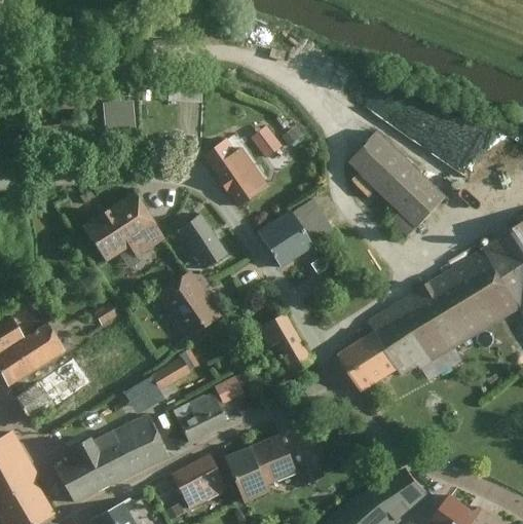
[(213,105),(213,84),(174,83),(173,103),(213,105)]
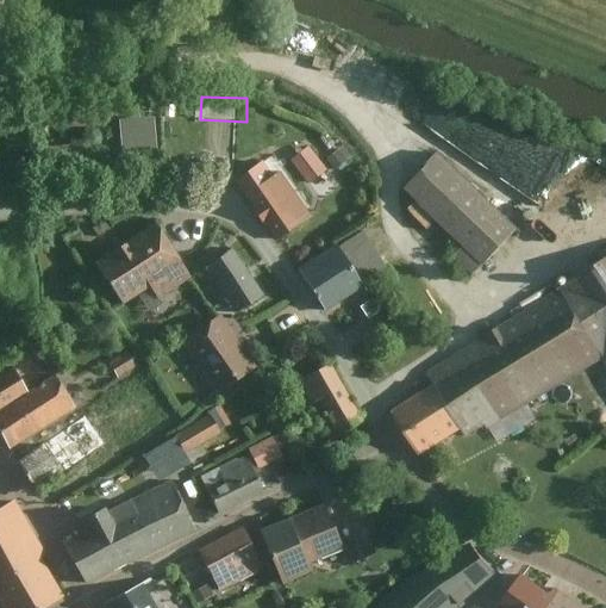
[(161,118),(123,117),(123,152),(160,152),(161,118)]
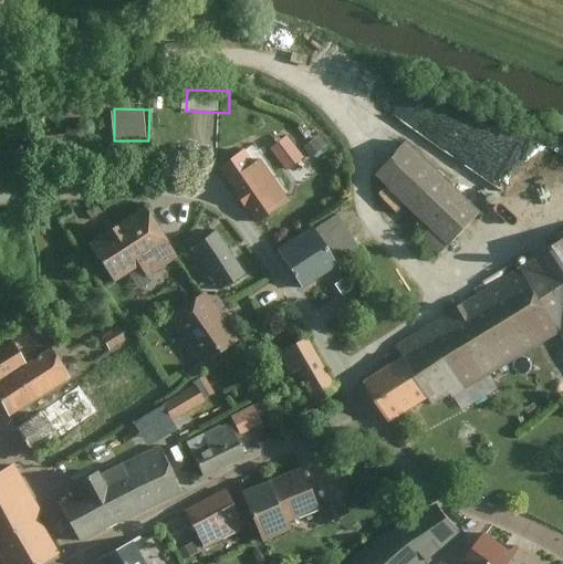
[(488,209),(407,136),(374,173),(431,225),(425,232),(447,252),(488,209)]
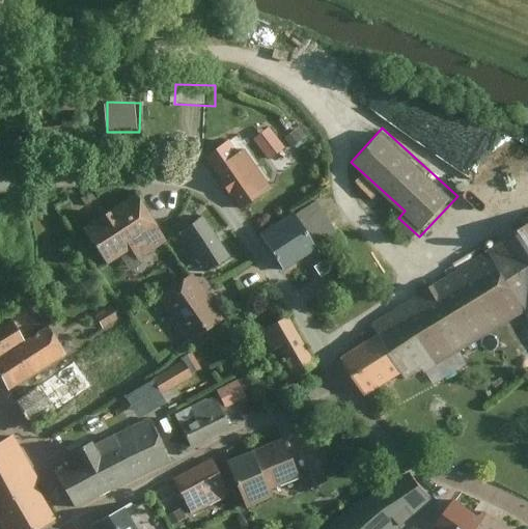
[(287,148),(274,129),(259,139),(273,159),(287,148)]
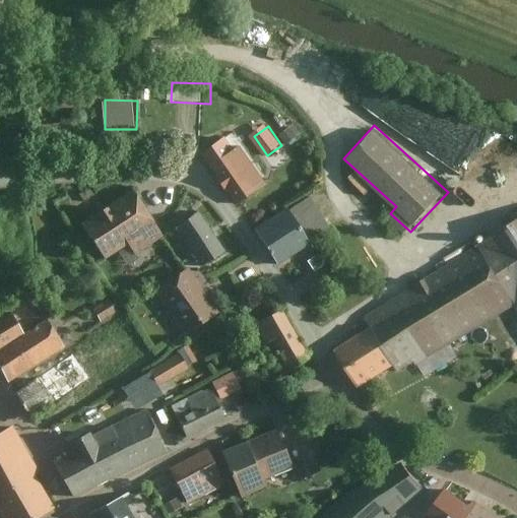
[(230,145),(225,139),(205,151),(222,175),(246,157),(236,141),(230,145)]
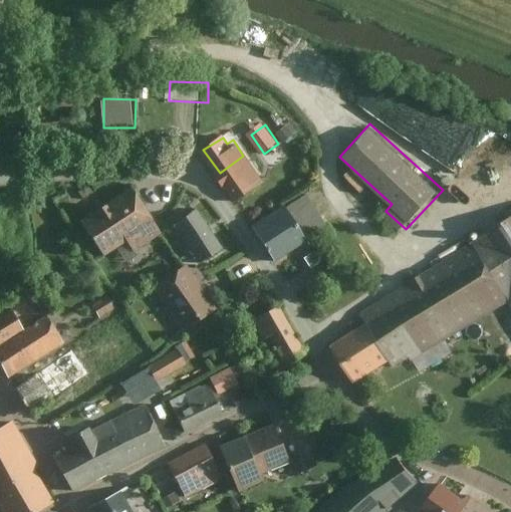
[(235,195),(259,177),(243,156),(220,173),(235,195)]
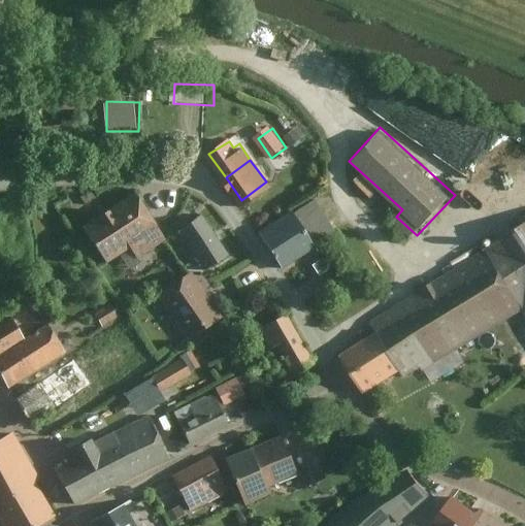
[(137,192),(84,228),(106,261),(129,245),(141,264),(172,243),(137,192)]
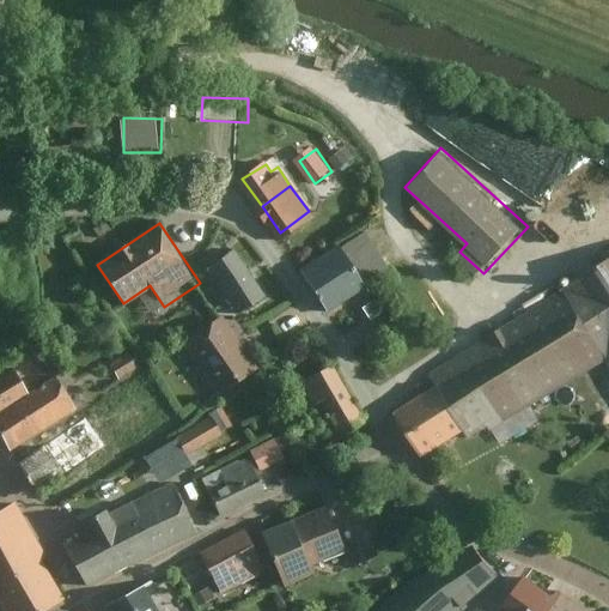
[(395,270),(369,234),(343,252),(369,288),(395,270)]
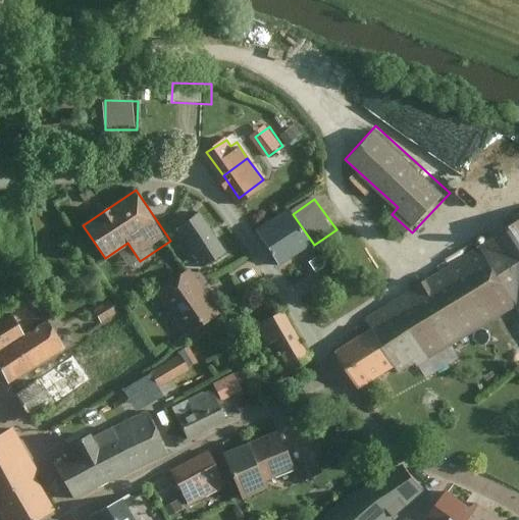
[(293,214),(289,208),(257,227),(282,267),(314,245),(293,214)]
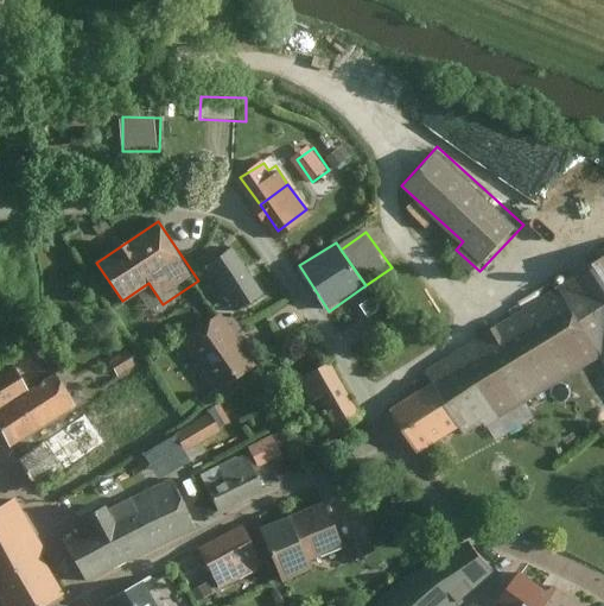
[(267,298),(239,251),(202,272),(220,303),(234,295),(243,313),(267,298)]
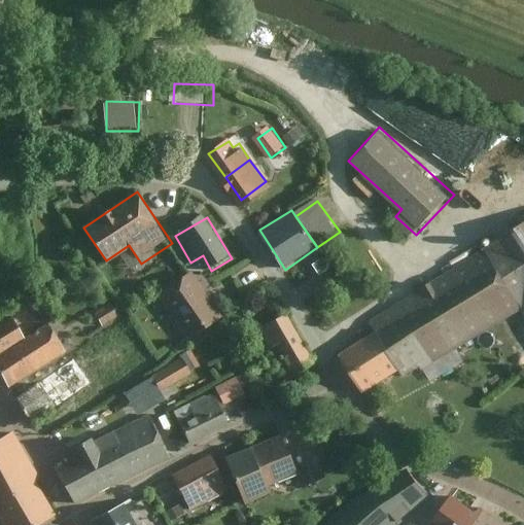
[(523,222),(365,321),(373,331),(396,370),(406,385),(520,314),(523,319),(523,222)]
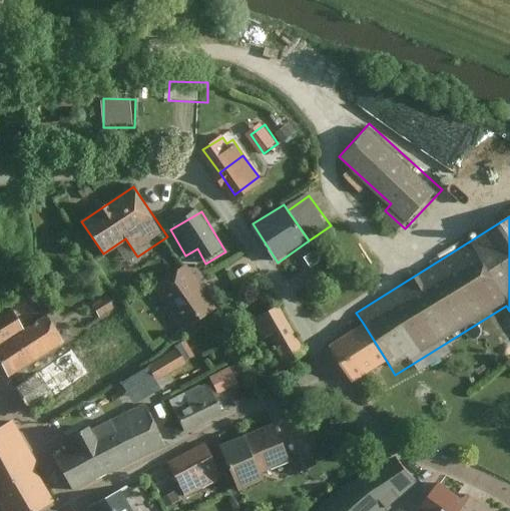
[(182,268),(153,289),(182,333),(213,310),(198,285),(206,283),(207,270),(182,268)]
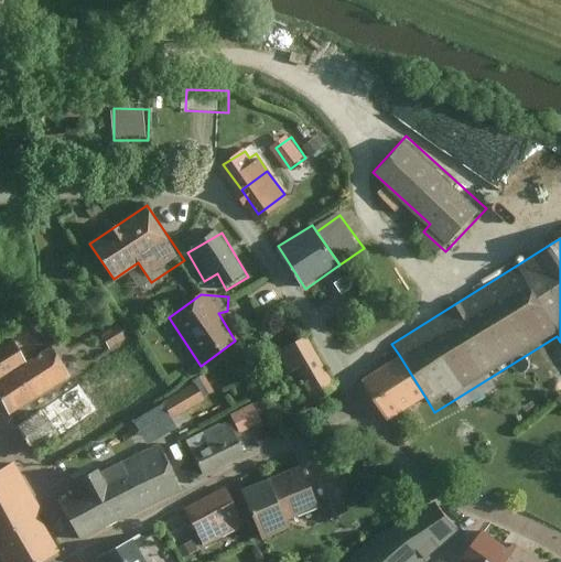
[(0,378),(27,360),(11,338),(0,345),(0,378)]
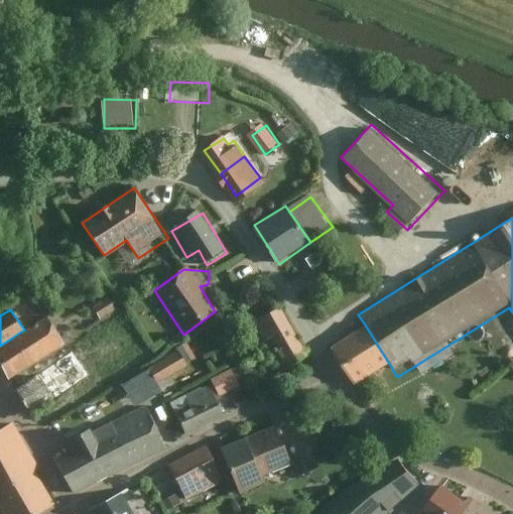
[(302,352),(279,311),(254,327),(277,366),(302,352)]
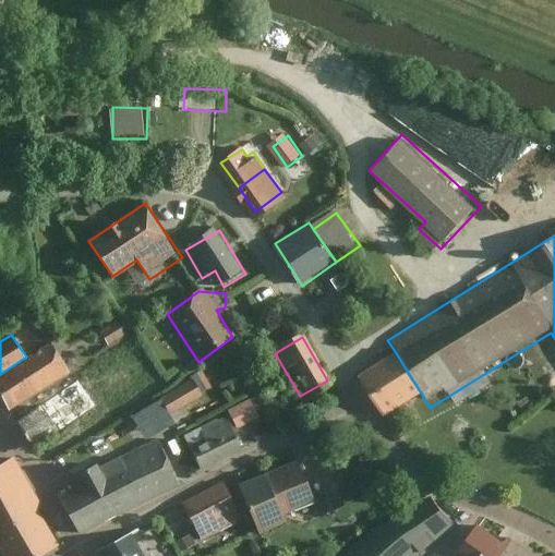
[(0,388),(10,403),(67,367),(50,341),(26,357),(0,374),(0,388)]
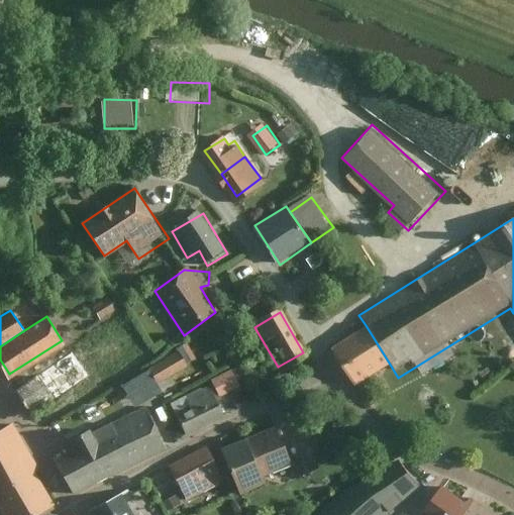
[(366,325),(330,349),(355,387),(389,363),(366,325)]
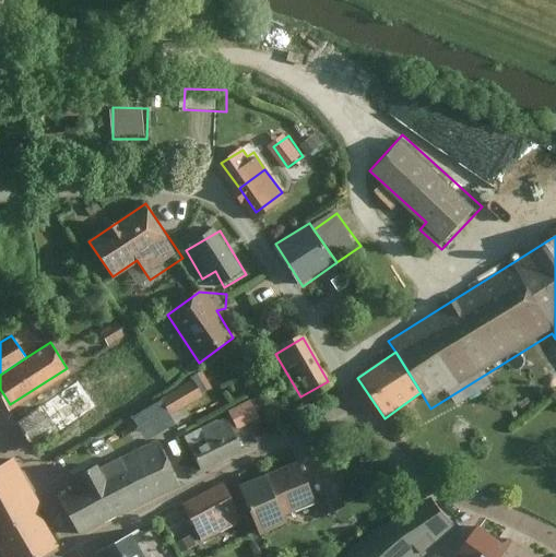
[(59,437),(101,406),(78,375),(15,418),(30,438),(49,424),(59,437)]
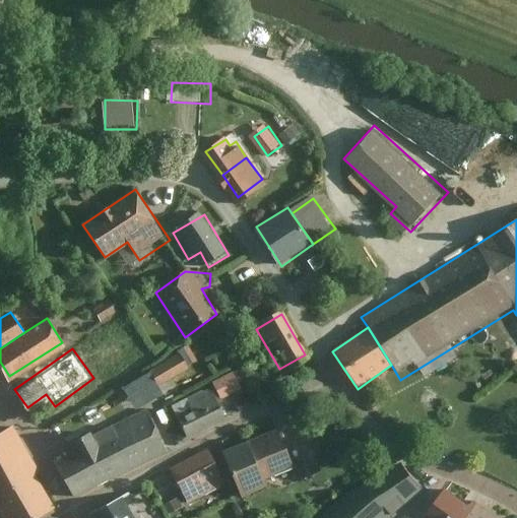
[(158,385),(187,367),(178,353),(150,372),(158,385)]
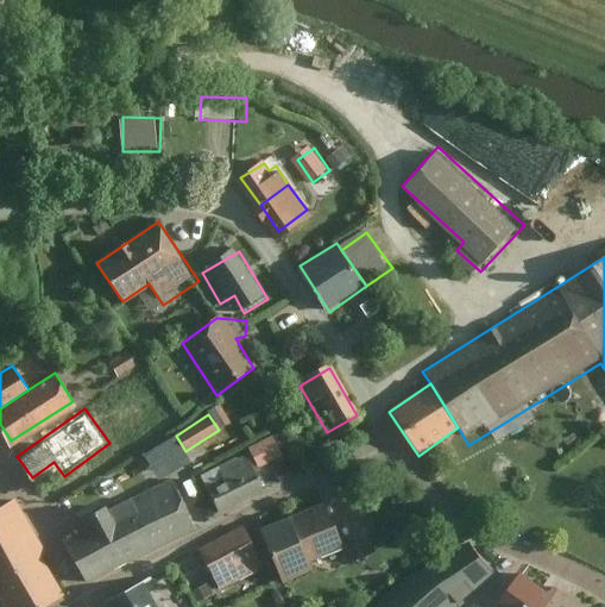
[(176,436),(142,456),(157,481),(190,460),(186,451),(176,436)]
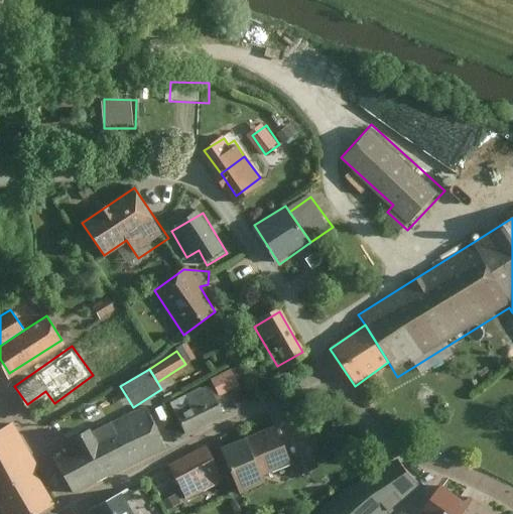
[(238,387),(230,372),(213,381),(221,396),(238,387)]
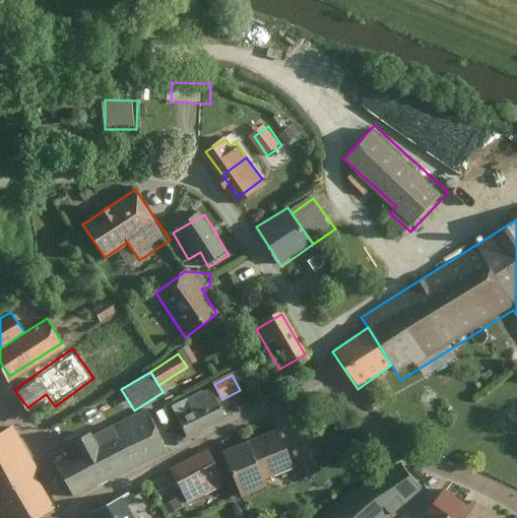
[(211,390),(173,409),(188,438),(225,419),(211,390)]
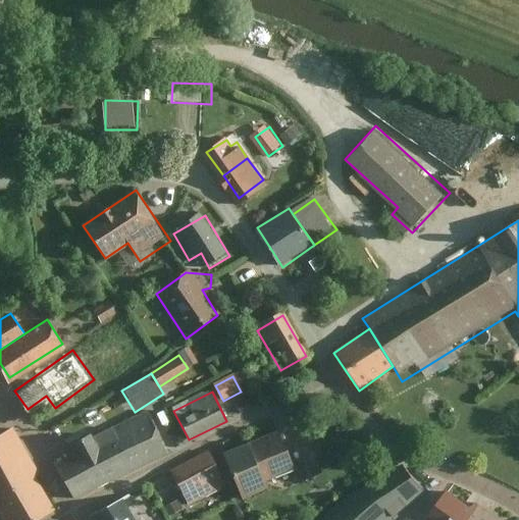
[(166,454),(149,413),(92,437),(90,432),(65,444),(70,455),(55,462),(70,496),(166,454)]
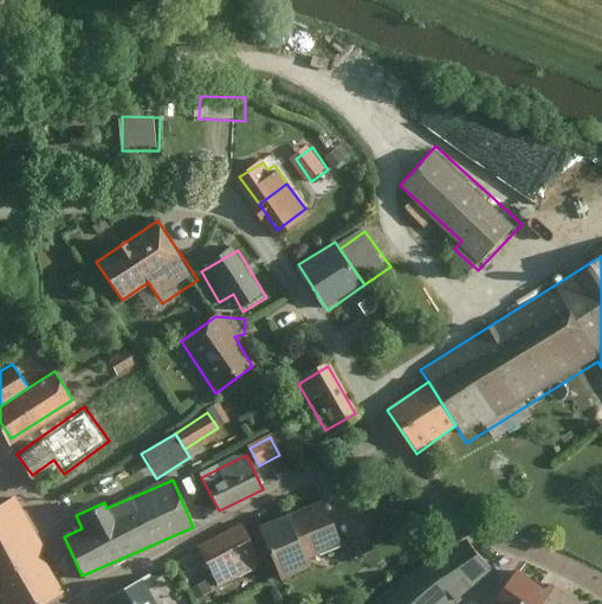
[(323,496),(259,524),(282,573),(344,545),(323,496)]
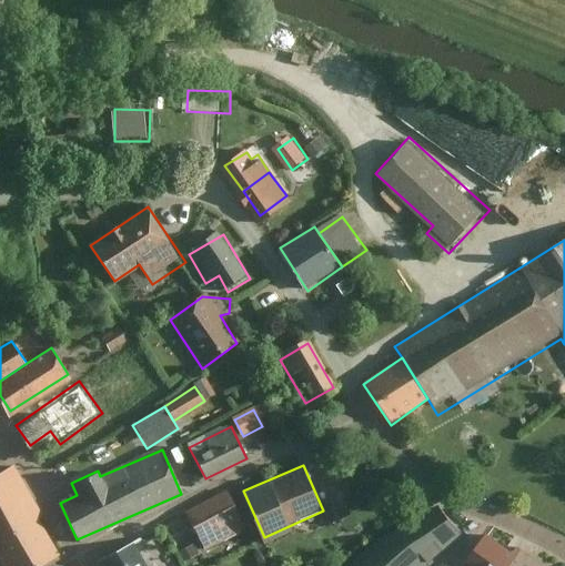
[(18,470),(0,477),(0,556),(4,565),(38,565),(56,558),(37,521),(42,518),(18,470)]
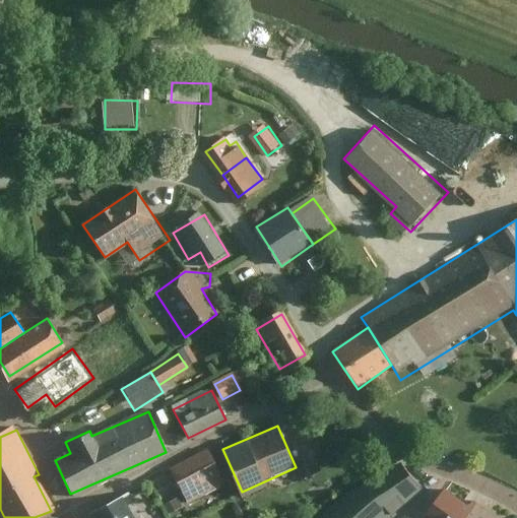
[(323,471),(317,452),(293,459),(296,467),(299,478),(323,471)]
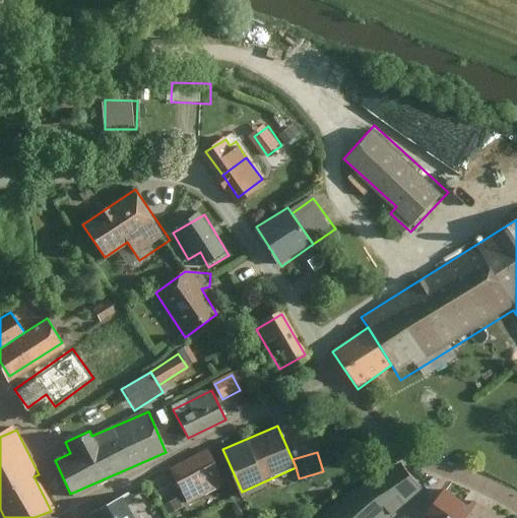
[(328,509),(335,517),(383,517),(424,484),(397,452),(328,509)]
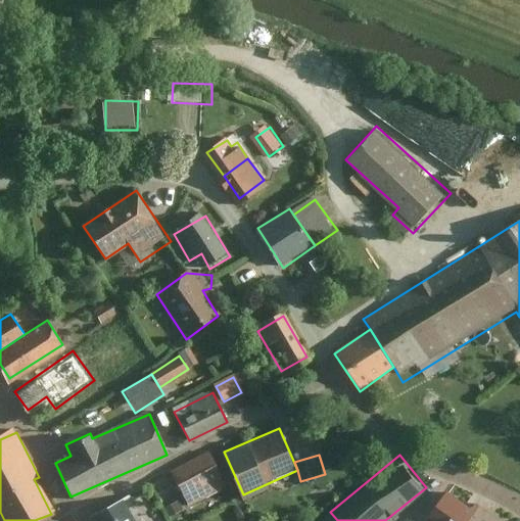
[(202,457),(167,476),(184,509),(220,489),(202,457)]
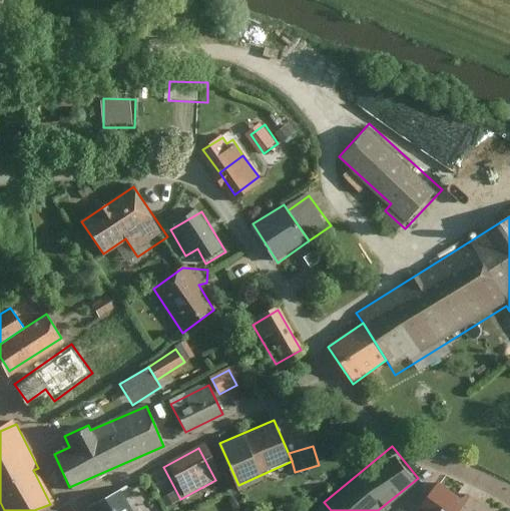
[(439,482),(417,510),(463,510),(475,496),(465,489),(459,497),(439,482)]
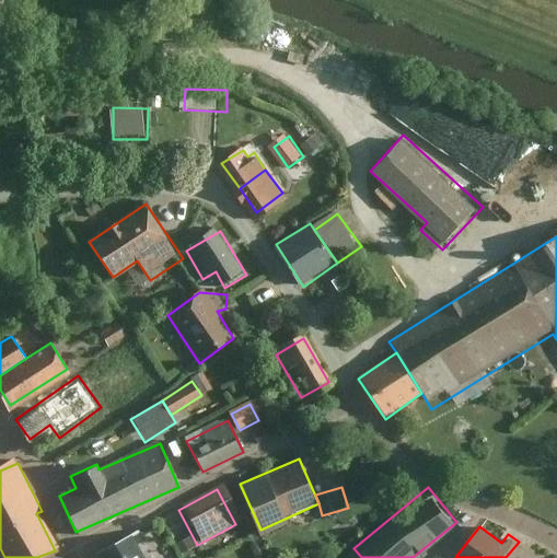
[(143,557),(132,536),(101,553),(103,557),(143,557)]
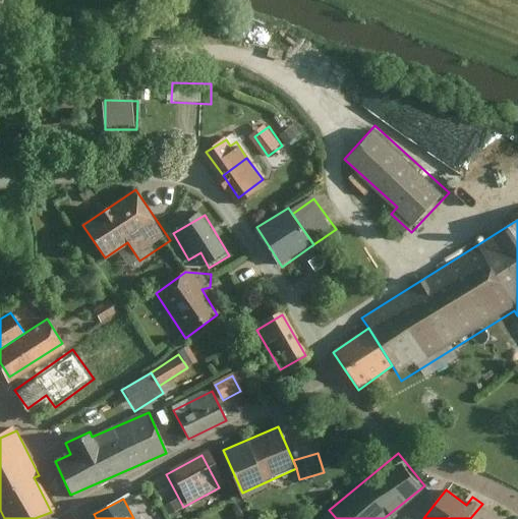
[(501,518),(482,504),(470,518),(501,518)]
